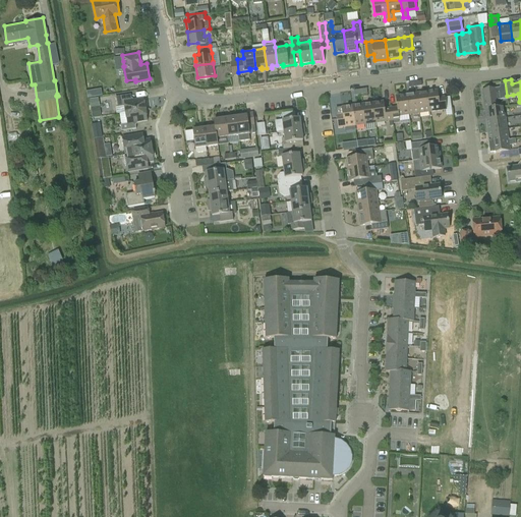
[(481,88),(484,106),(498,104),(497,97),(507,96),(505,80),(499,81),(500,84),(481,88)]
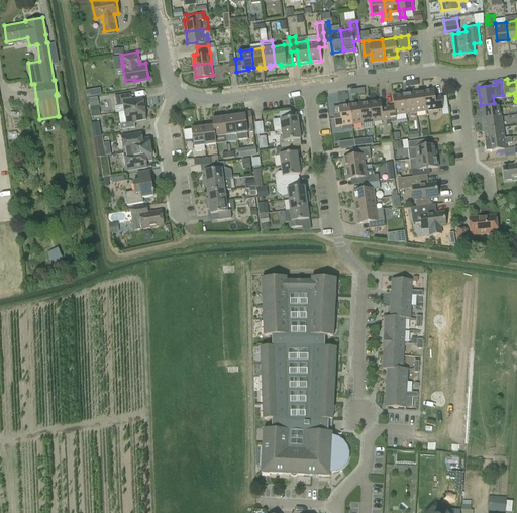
[(433,87),(424,88),(426,108),(436,107),(442,106),(441,93),(434,94),(433,87)]
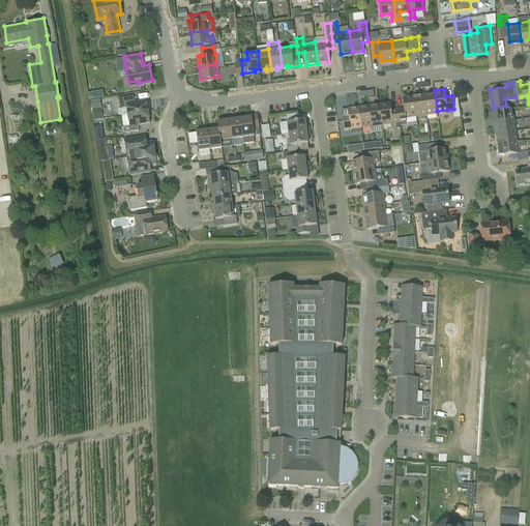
[(427,113),(437,111),(435,90),(423,92),(427,113)]
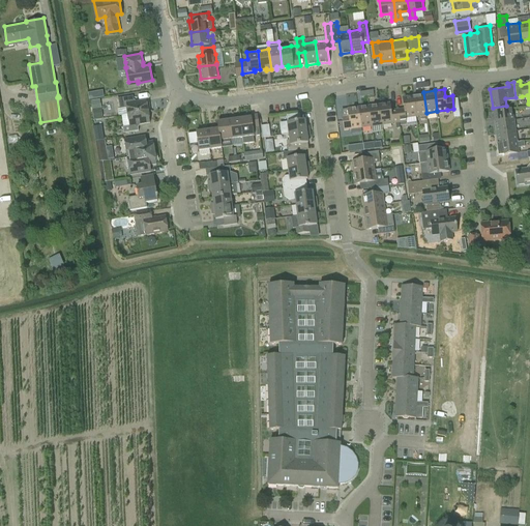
[(423,92),(413,93),(416,114),(427,113),(423,92)]
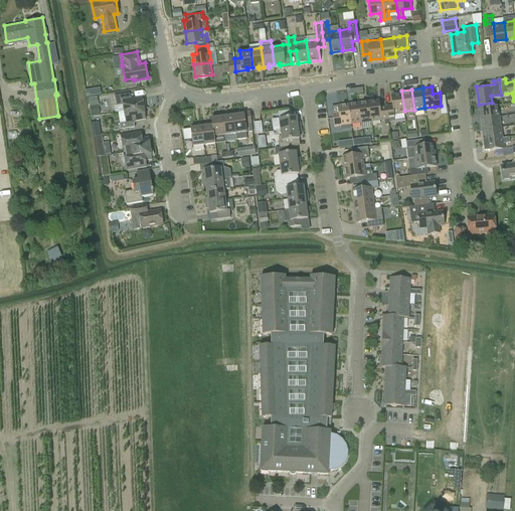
[(142,97),(142,95),(134,96),(130,94),(129,91),(115,93),(116,104),(123,102),(124,109),(144,105),(146,104),(145,98),(142,97)]
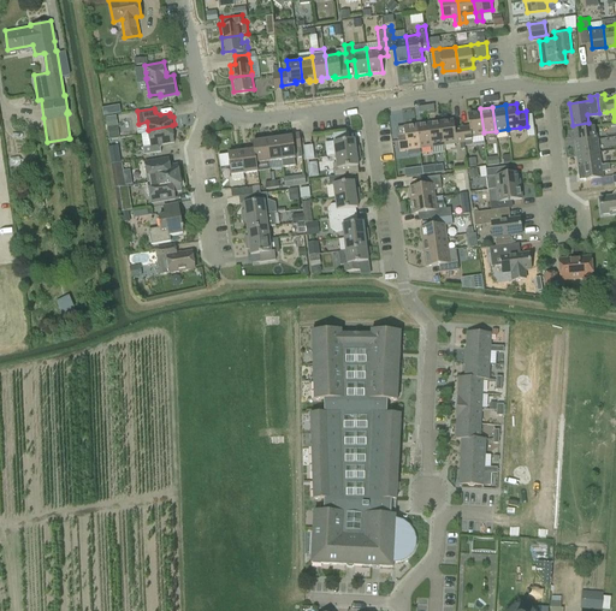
[(469,122),(461,123),(463,140),(472,138),(472,134),(484,132),(480,108),(467,111),(469,122)]
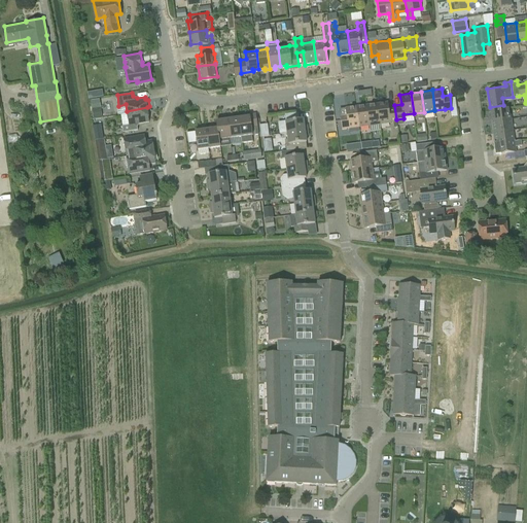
[(92,115),(101,113),(98,95),(89,97),(92,115)]
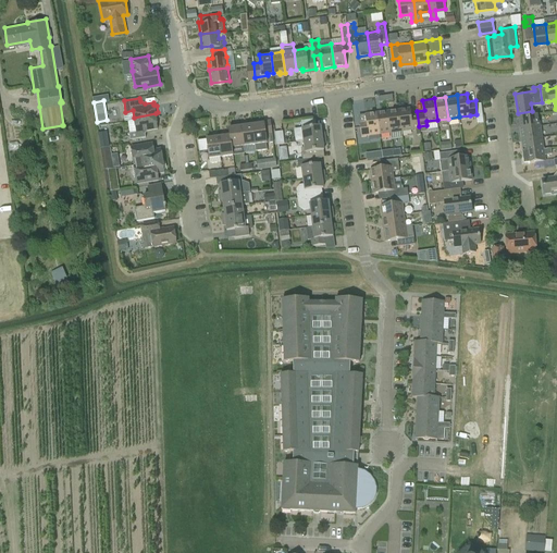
[(398,107),(401,128),(412,127),(419,126),(417,111),(410,112),(409,106),(398,107)]
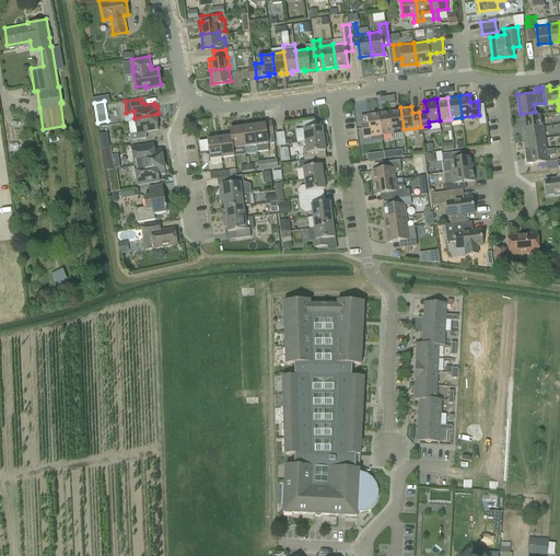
[(400,107),(389,109),(393,131),(404,129),(400,107)]
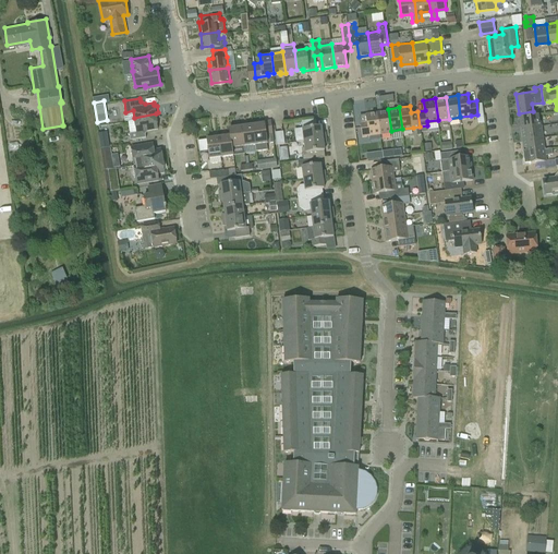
[(388,109),(377,110),(380,132),(391,131),(388,109)]
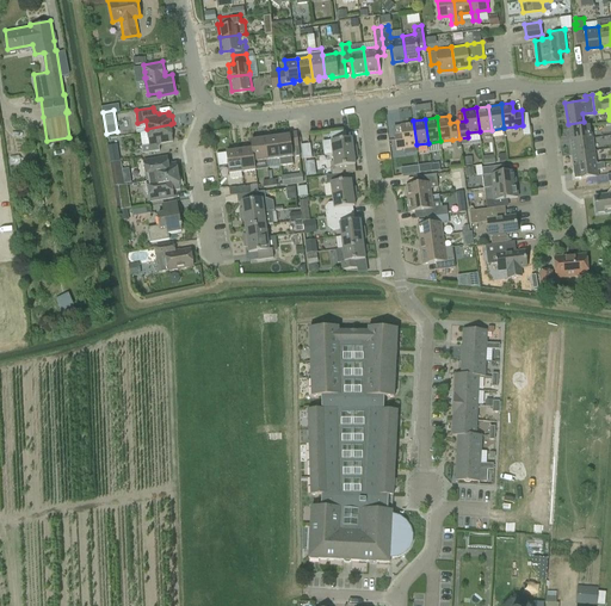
[(413,121),(400,123),(401,131),(394,133),(396,147),(403,146),(417,144),(413,121)]
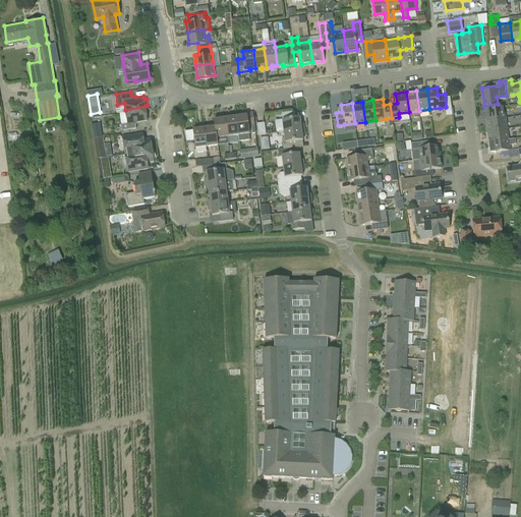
[(485,117),(505,114),(504,104),(498,105),(498,104),(484,106),(485,117)]
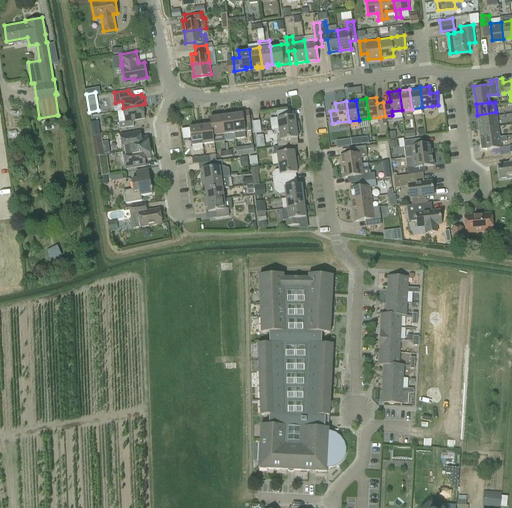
[(133,120),(135,118),(145,116),(143,104),(123,108),(125,118),(118,119),(119,126),(134,123),(133,120)]
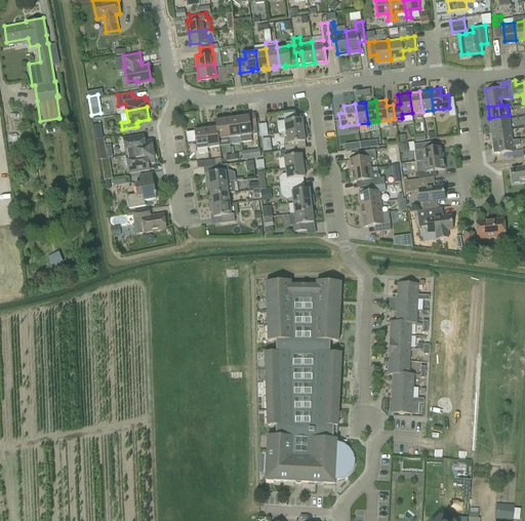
[(297,110),(284,111),(284,119),(286,129),(307,127),(306,122),(303,123),(301,117),(298,117),(297,110)]
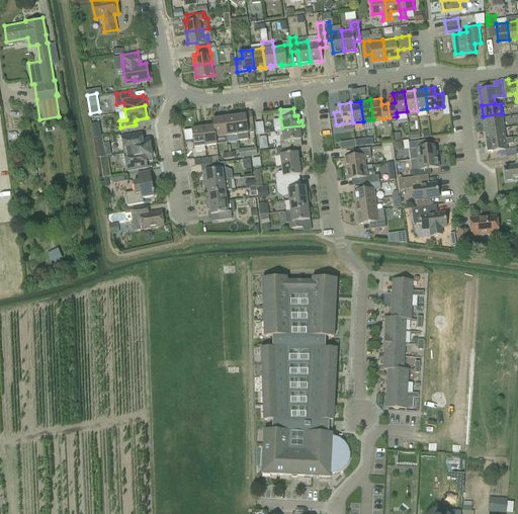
[(240,113),(235,114),(237,132),(238,138),(248,137),(247,131),(254,130),(251,109),(240,111),(240,113)]
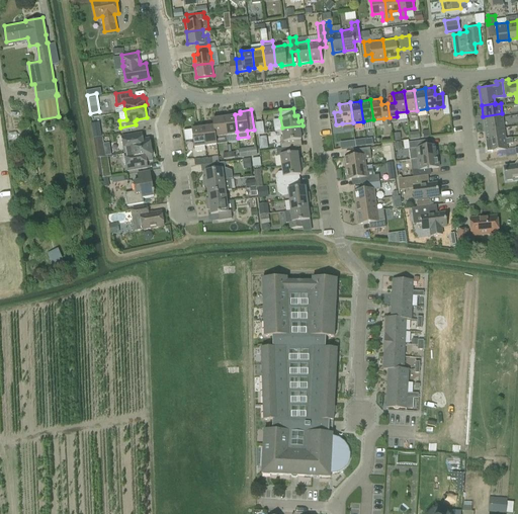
[(229,112),(224,113),(226,134),(237,132),(235,114),(229,114),(229,112)]
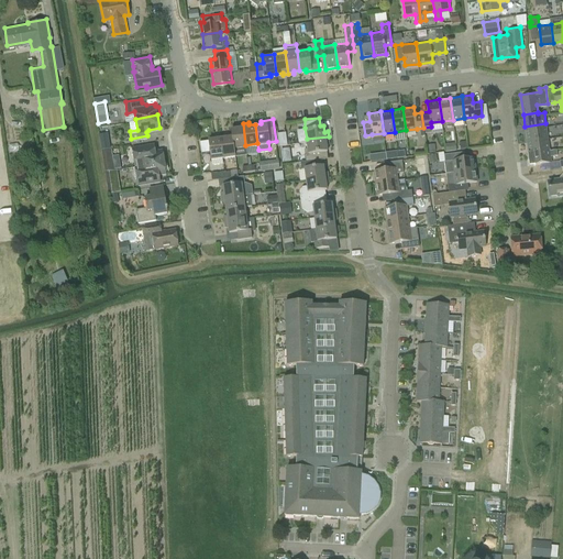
[(231,128),(232,134),(234,146),(245,145),(243,123),(238,124),(238,127),(231,128)]
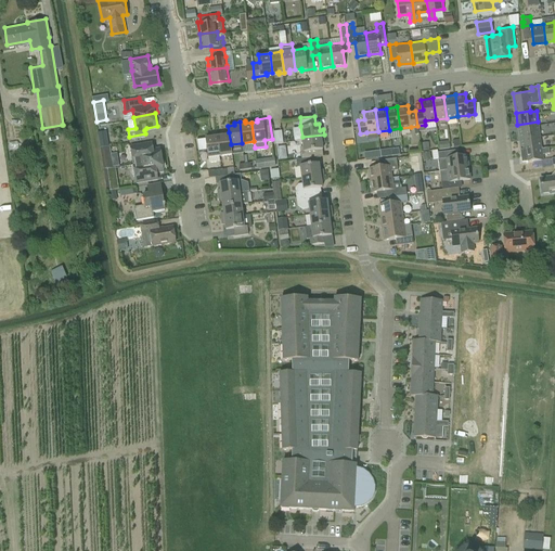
[(517,125),(519,137),(540,133),(538,122),(517,125)]
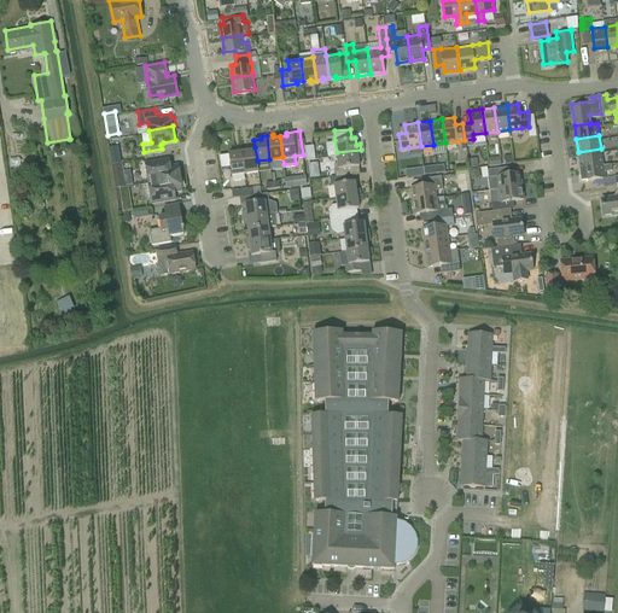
[(313,141),(304,142),(307,157),(315,156),(313,141)]
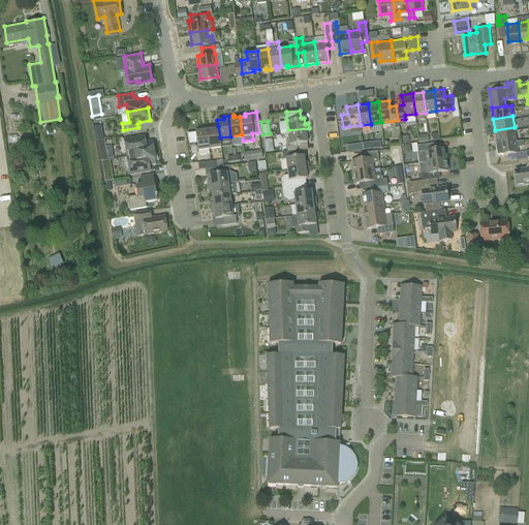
[(101,122),(94,123),(96,137),(103,136),(101,122)]
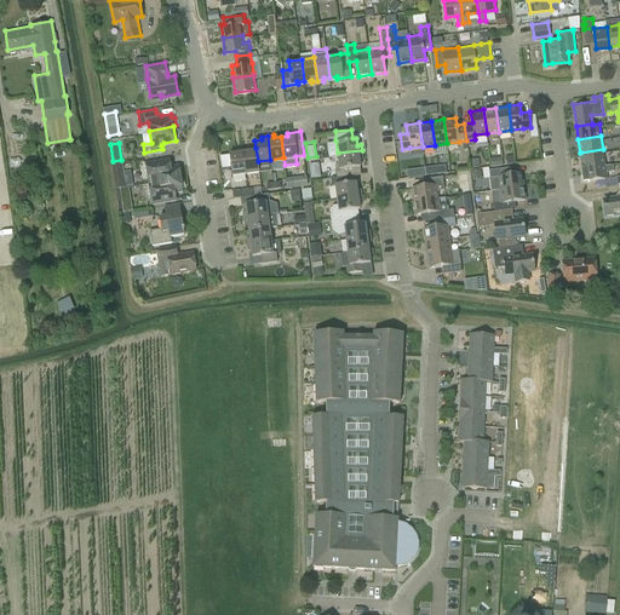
[(248,147),(242,148),(246,172),(259,170),(258,161),(256,148),(248,149),(248,147)]
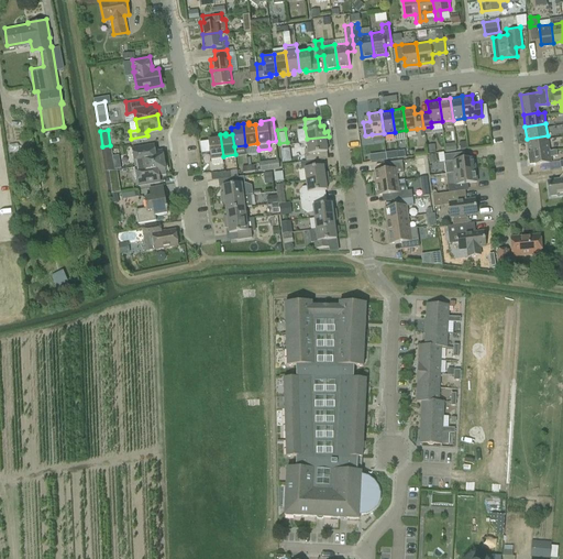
[(214,134),(214,138),(208,138),(209,141),(210,150),(211,157),(223,156),(220,134),(214,134)]
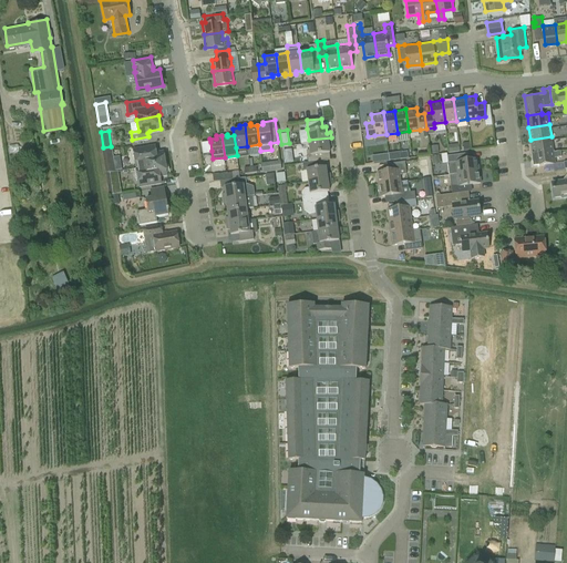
[(531,140),(532,151),(553,147),(552,136),(531,140)]
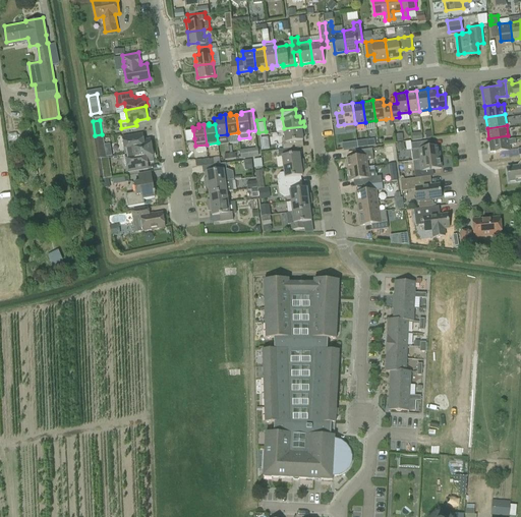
[(283,147),(293,146),(293,139),(302,138),(302,132),(304,131),(304,126),(284,128),(284,134),(281,135),(283,146),(283,147)]
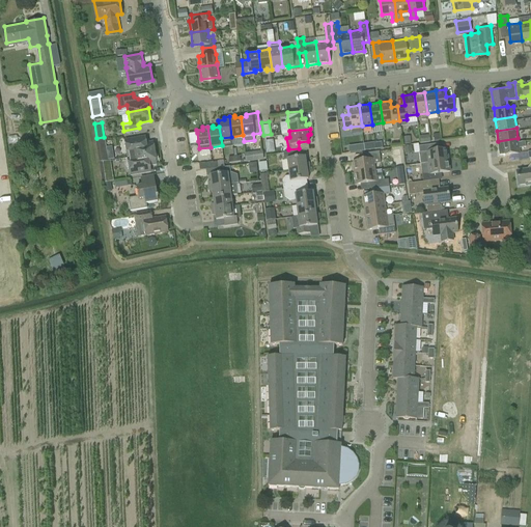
[(126,143),(128,155),(155,149),(154,139),(146,140),(145,134),(124,138),(126,143)]
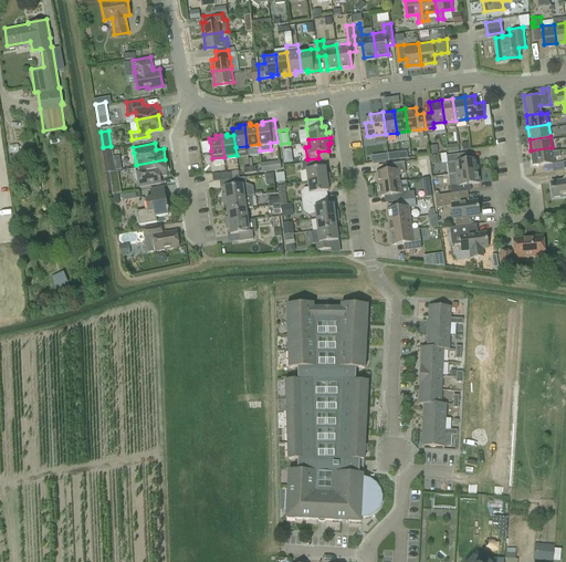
[(106,169),(115,168),(113,155),(112,147),(103,148),(106,169)]
